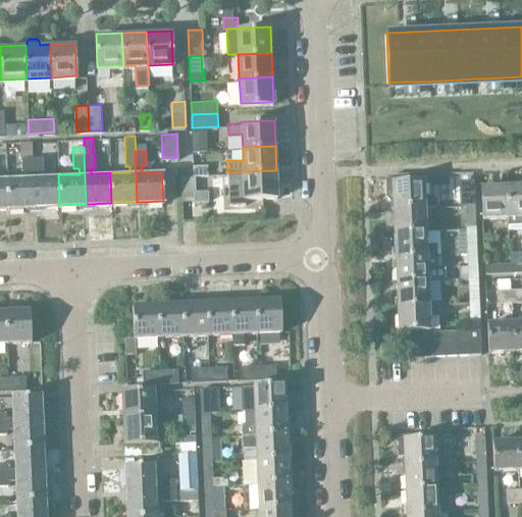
[(28,176),(6,176),(7,207),(34,206),(32,155),(20,156),(21,170),(27,170),(28,176)]
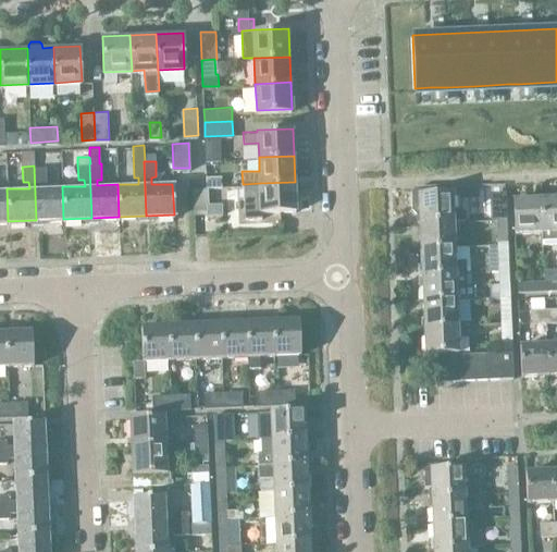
[(46,166),(35,166),(34,166),(36,220),(63,219),(62,186),(41,187),(41,181),(47,181),(46,166)]
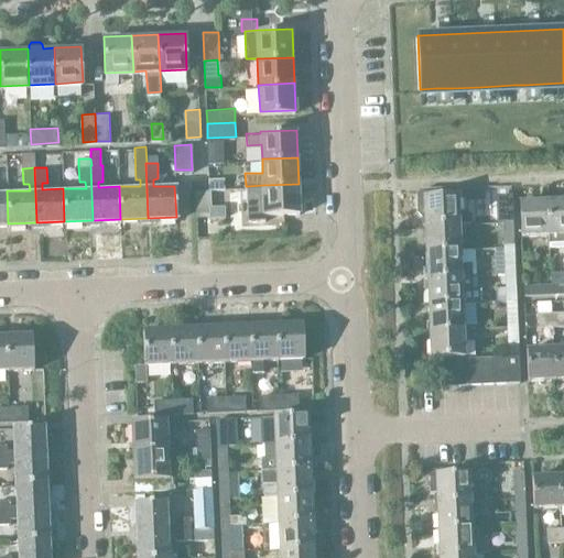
[(209,176),(209,177),(209,188),(225,187),(225,176),(209,176)]
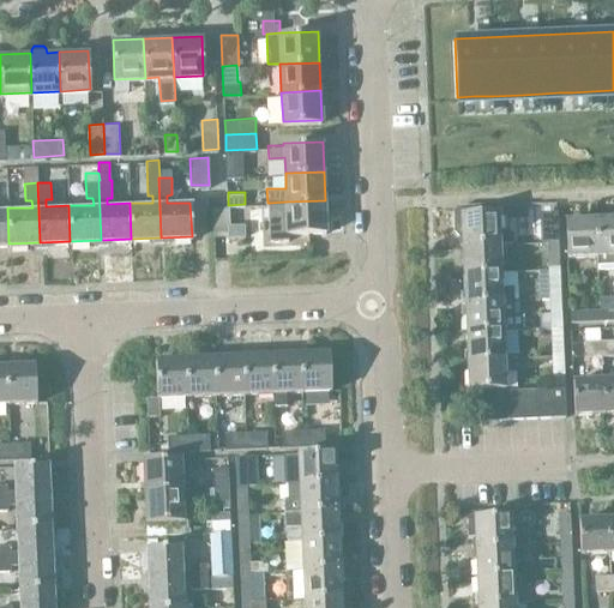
[(287,202),(270,203),(271,239),(289,238),(289,232),(326,230),(325,200),(287,202)]
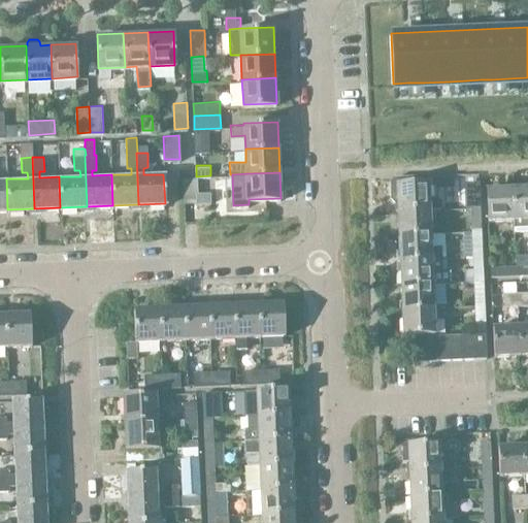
[(397,199),(398,208),(430,206),(430,207),(441,206),(441,199),(436,195),(429,196),(429,182),(428,182),(427,173),(393,174),(390,178),(391,196),(394,200),(397,199)]
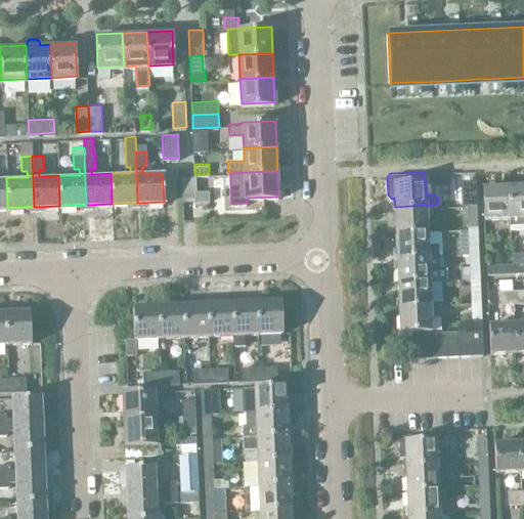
[(193,174),(176,174),(175,202),(192,202),(193,174)]
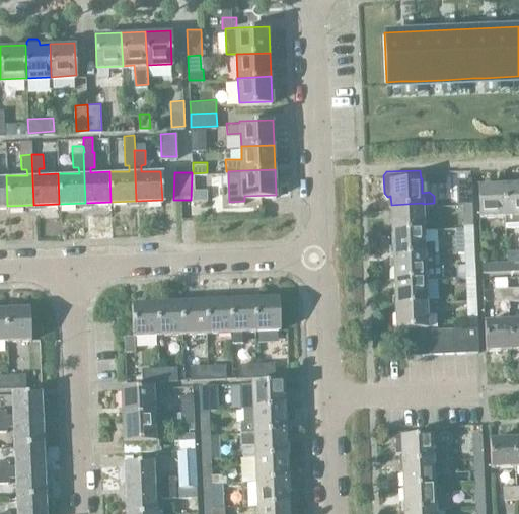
[(462,176),(463,202),(472,201),(471,176),(462,176)]
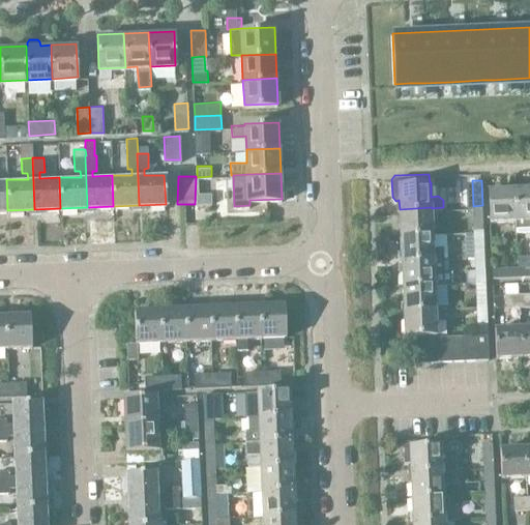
[(529,185),(514,186),(516,219),(517,227),(529,226),(529,185)]
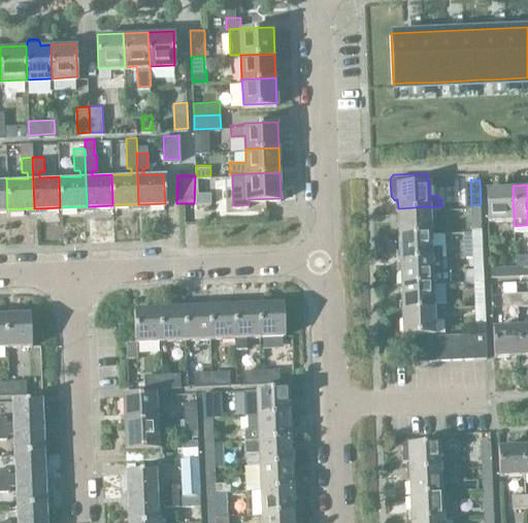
[(489,219),(514,218),(513,186),(487,187),(489,219)]
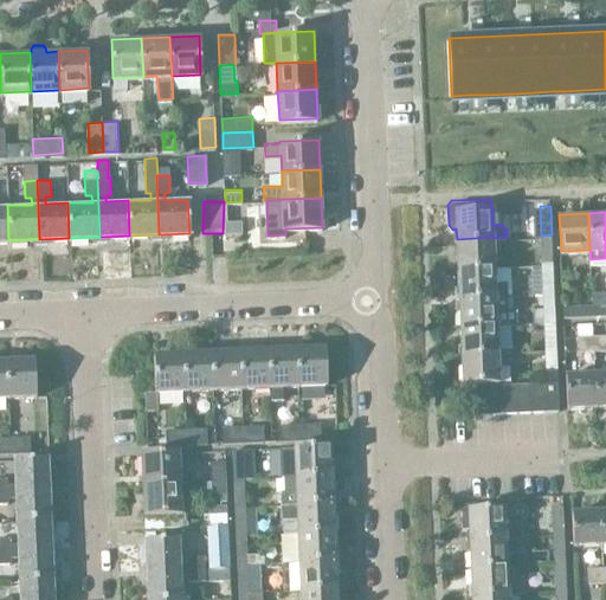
[(243,231),(243,219),(226,219),(226,231),(243,231)]
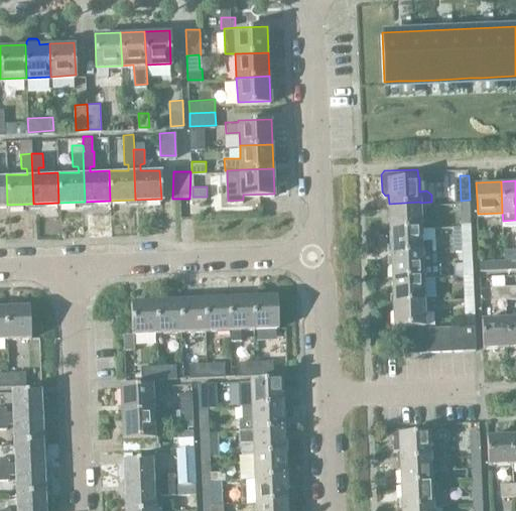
[(461,201),(462,224),(462,225),(471,224),(470,200),(461,201)]
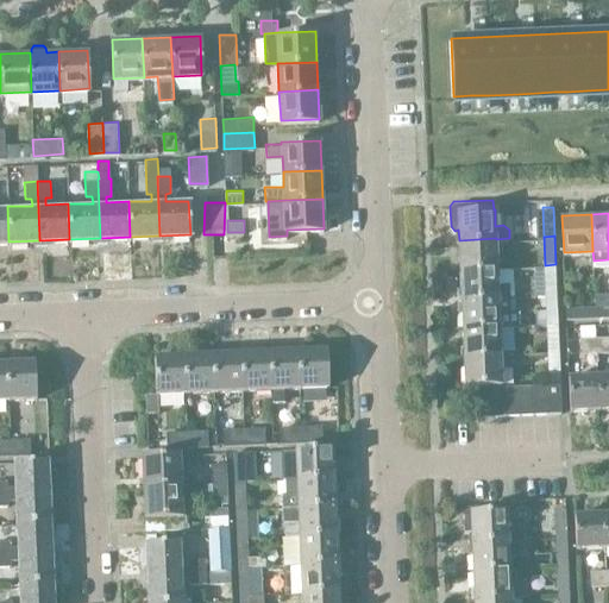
[(459,240),(460,269),(497,267),(496,239),(496,238),(459,240)]
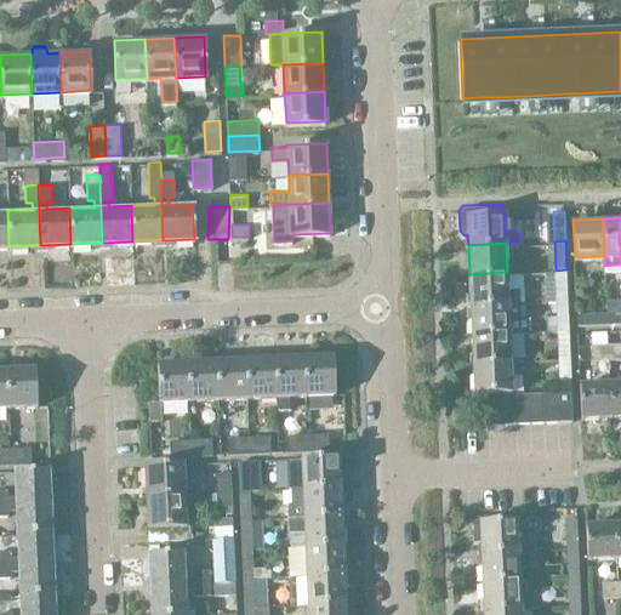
[(556,271),(557,300),(568,299),(567,269),(556,271)]
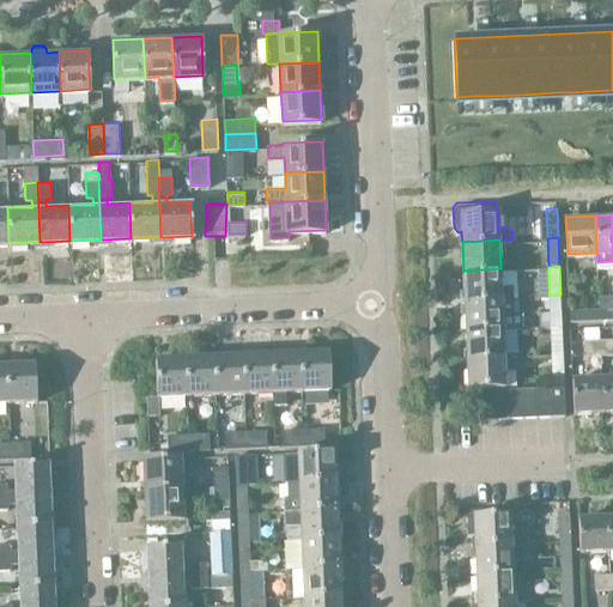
[(516,268),(501,268),(463,271),(465,299),(502,297),(513,297),(513,284),(517,284),(516,268)]
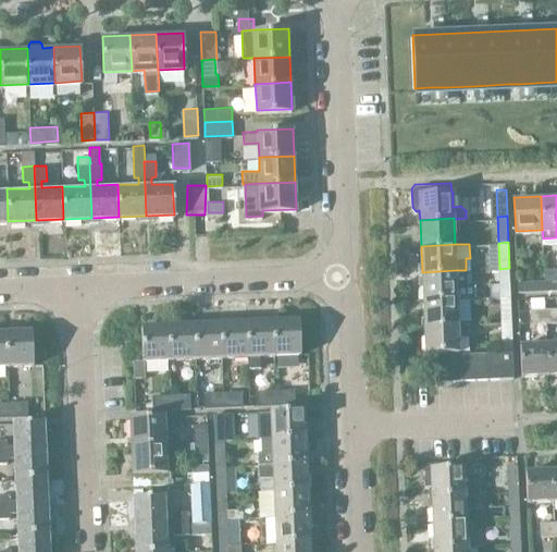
[(499,269),(500,295),(510,294),(509,268),(499,269)]
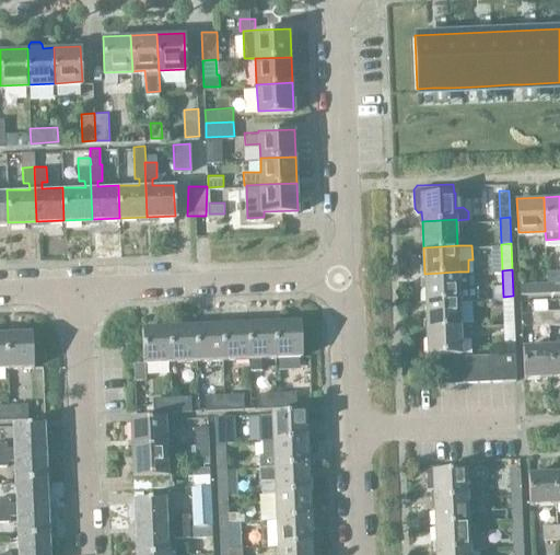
[(468,272),(458,272),(424,274),(426,300),(459,298),(478,298),(478,284),(468,284),(468,272)]
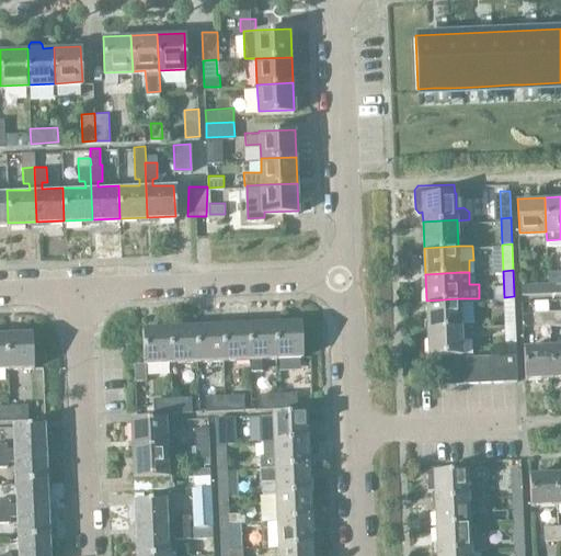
[(560,280),(548,281),(548,291),(560,290),(560,280)]
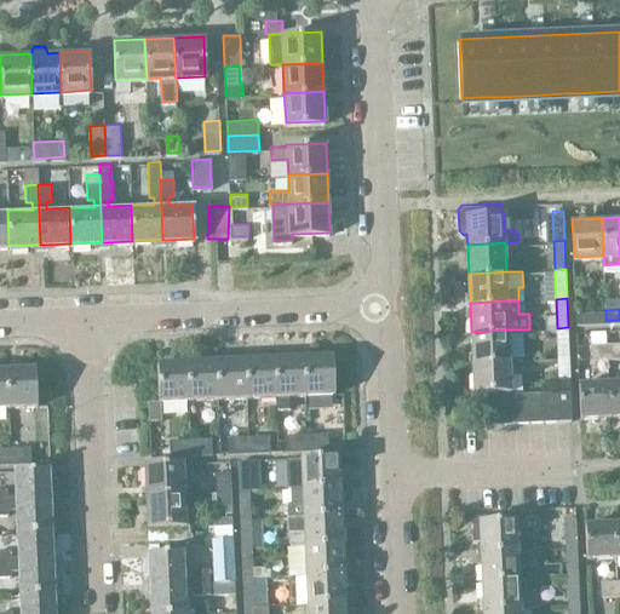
[(606,321),(606,310),(577,311),(577,322),(606,321)]
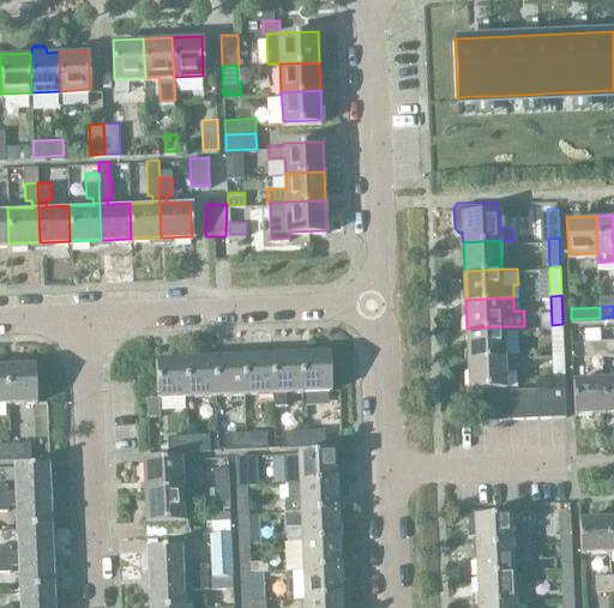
[(552,325),(553,354),(564,353),(563,324),(552,325)]
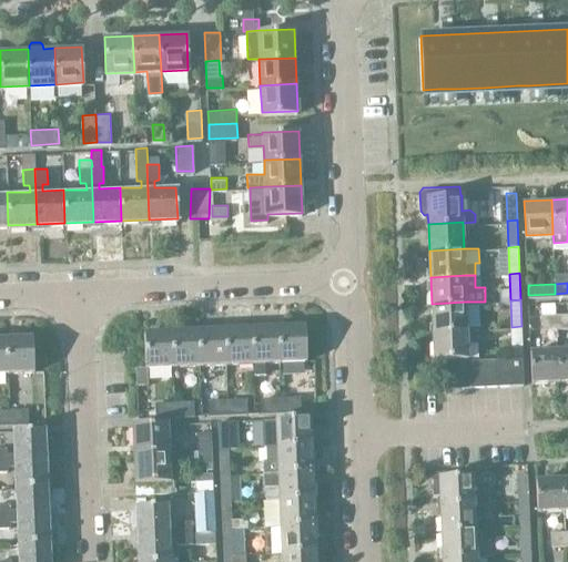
[(474,316),(466,317),(466,302),(432,304),(433,330),(474,328),(474,316)]
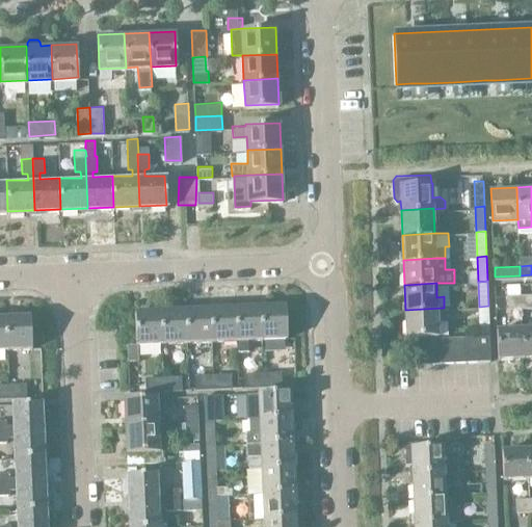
[(521,307),(520,292),(520,284),(507,285),(508,293),(507,293),(507,308),(521,307)]
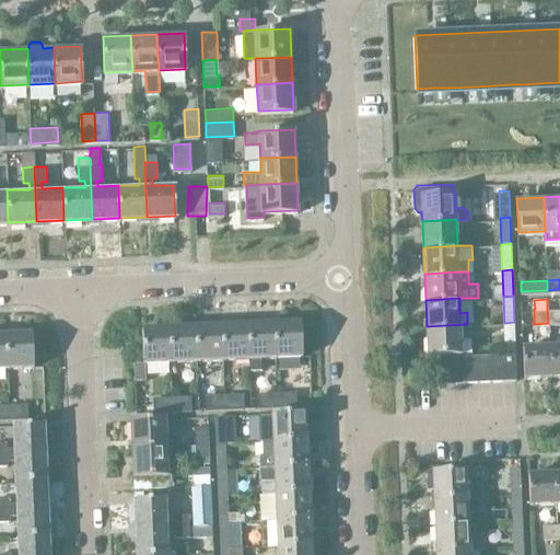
[(559,307),(547,308),(548,323),(559,322),(559,307)]
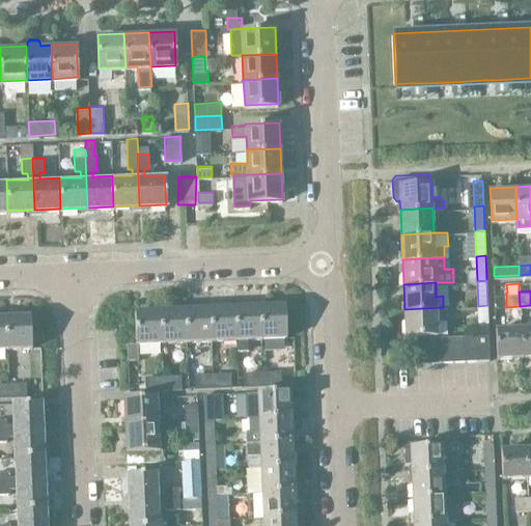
[(285,303),(260,304),(261,336),(286,335),(285,303)]
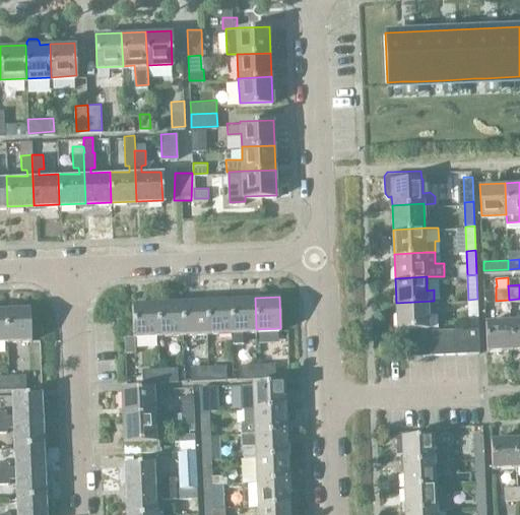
[(255,298),(231,299),(232,330),(233,330),(233,341),(242,341),(242,330),(256,329),(255,298)]
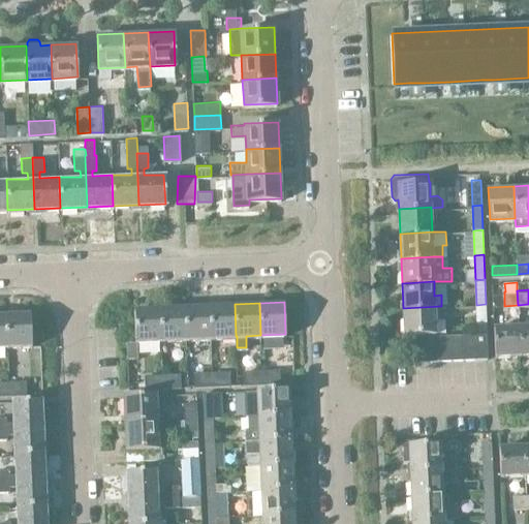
[(235,304),(210,305),(211,337),(236,336),(235,304)]
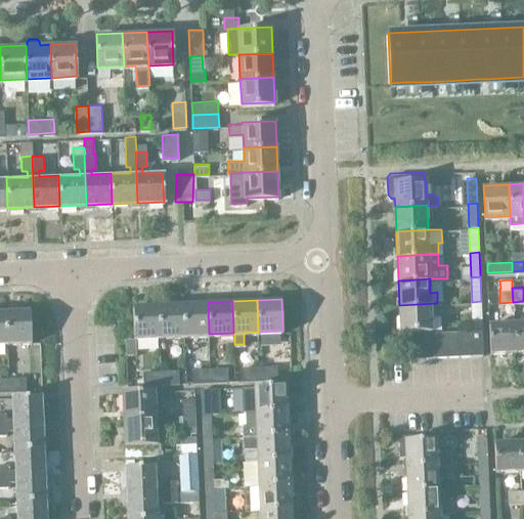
[(481,301),(472,302),(473,327),(482,327),(481,301)]
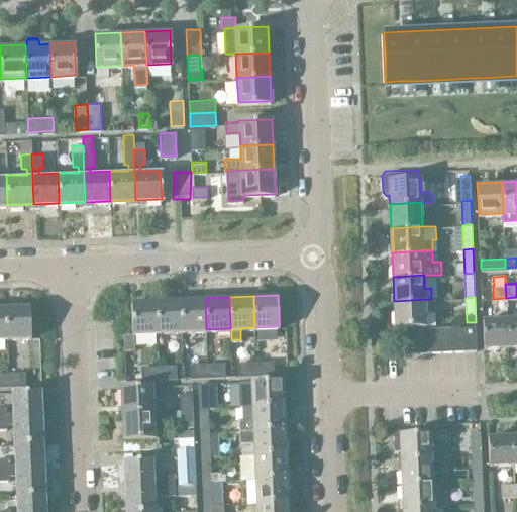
[(205,298),(181,299),(182,330),(206,329),(205,298)]
